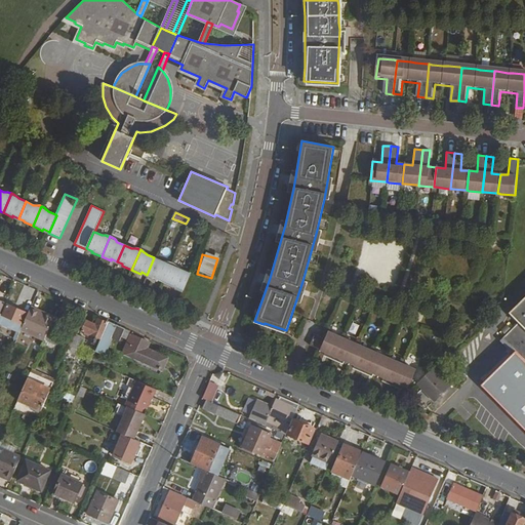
[(152,278),(164,284),(172,264),(171,264),(170,264),(169,263),(168,263),(167,263),(166,263),(165,263),(164,263),(154,257),(147,275),(153,277),(152,278)]
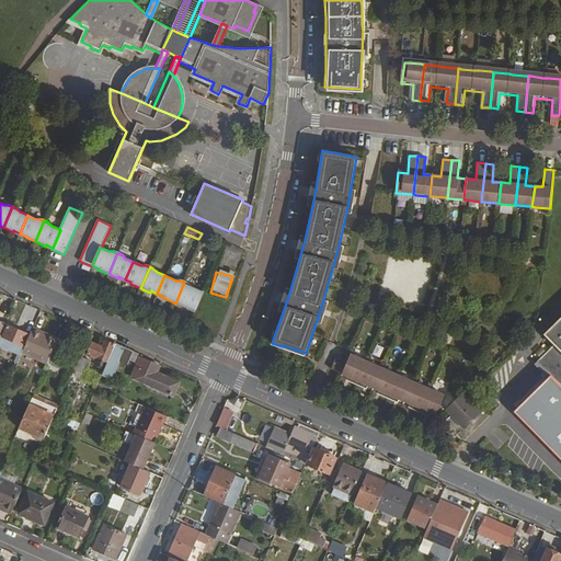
[(185,283),(184,282),(175,304),(189,309),(189,307),(195,310),(203,293),(192,287),(190,285),(185,283)]
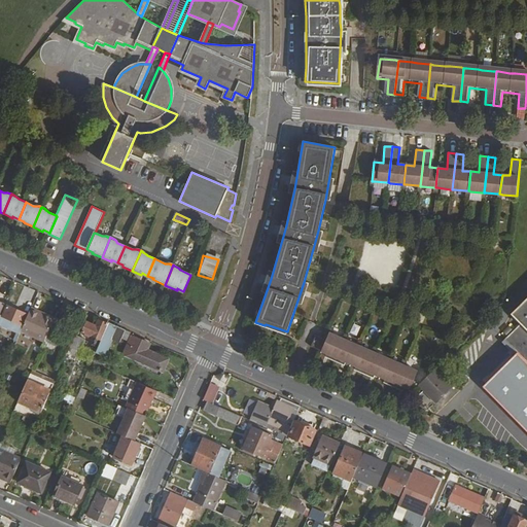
[(526,299),(515,312),(525,322),(510,340),(526,356),(526,360),(500,389),(526,414),(526,299)]
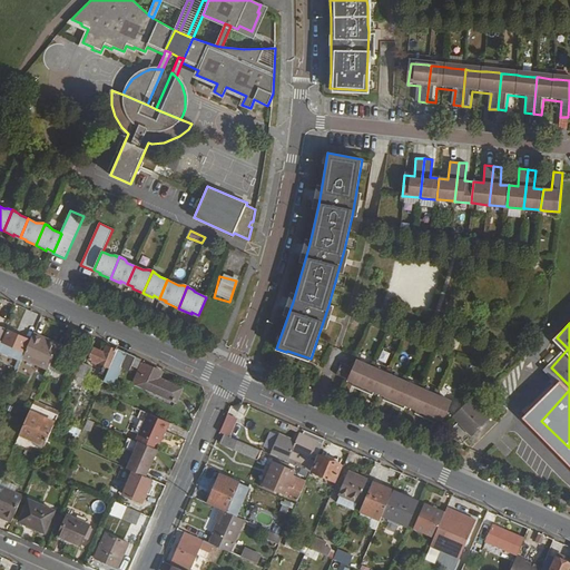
[(8,330),(3,341),(0,347),(0,350),(16,356),(13,361),(20,364),(23,356),(27,350),(25,349),(29,340),(8,330)]
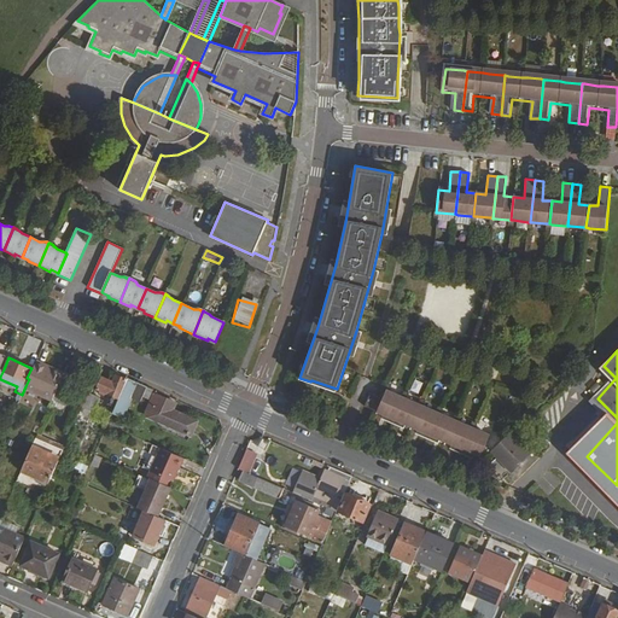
[(29,379),(25,386),(53,400),(65,373),(38,360),(29,379)]
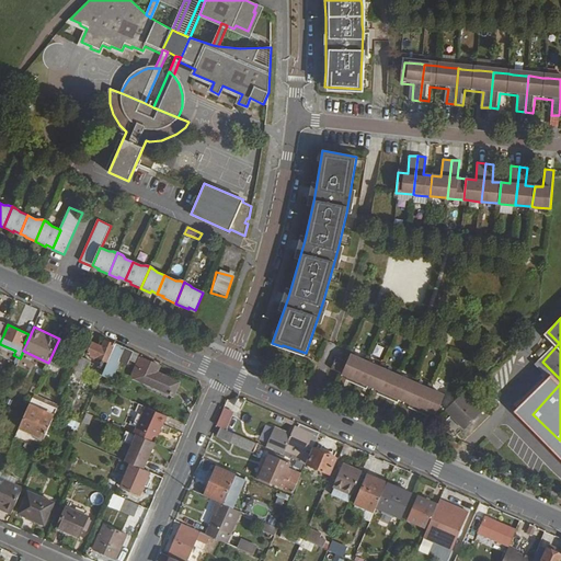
[(59,339),(48,363),(60,368),(66,355),(61,353),(67,342),(59,339)]
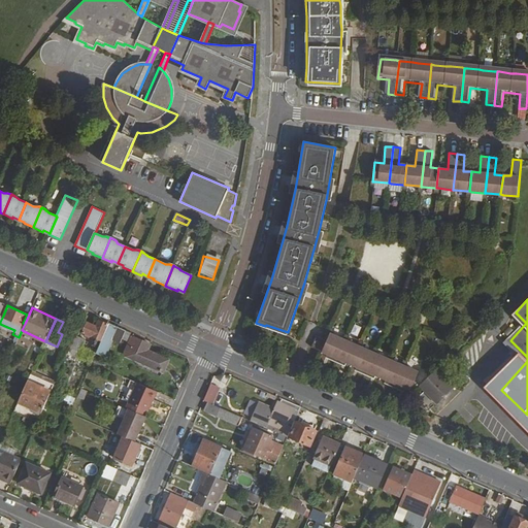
[(83,332),(97,338),(94,345),(98,348),(108,325),(99,321),(97,326),(88,322),(83,332)]
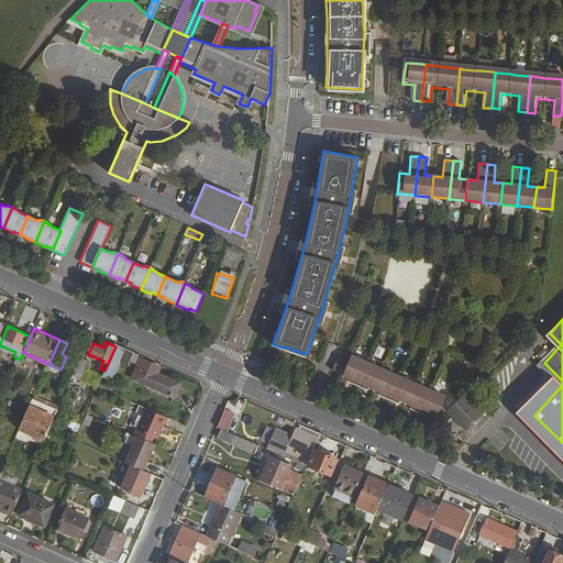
[(116,346),(105,371),(103,375),(102,376),(118,384),(120,379),(114,377),(121,361),(129,364),(132,357),(138,360),(140,354),(117,344),(116,346)]
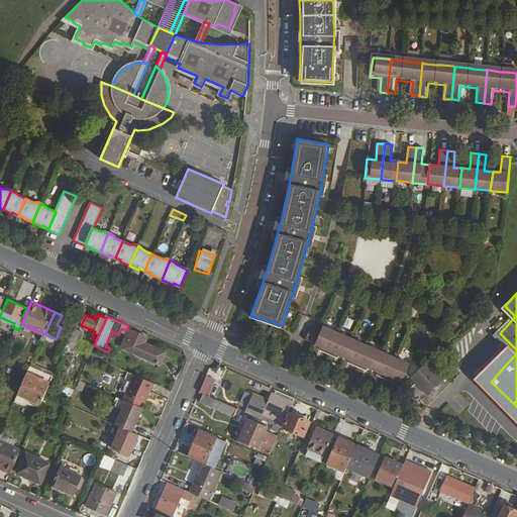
[(280,329),(282,325),(261,318),(260,319),(280,329)]
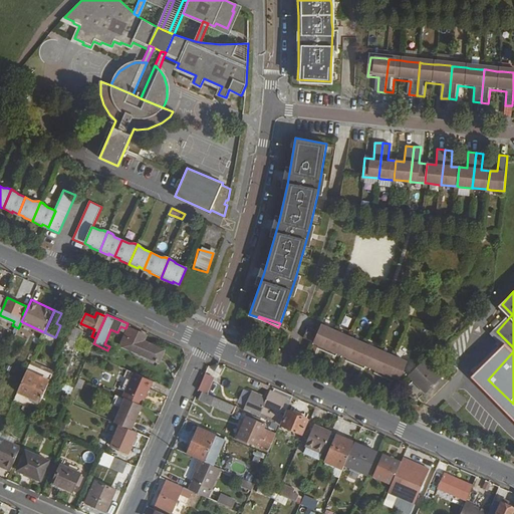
[(74,326),(66,342),(76,346),(83,330),(74,326)]
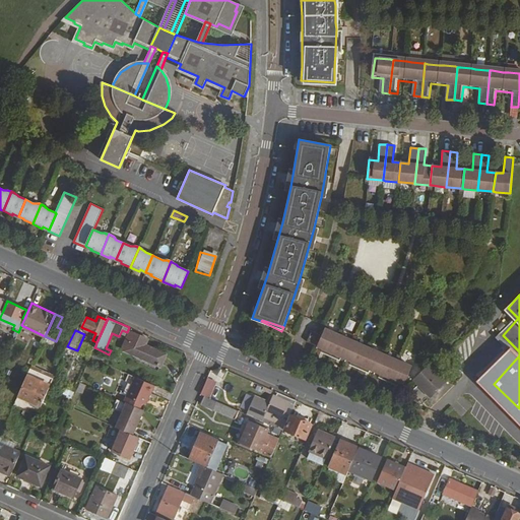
[(330,356),(338,337),(337,336),(337,335),(337,334),(328,330),(326,330),(324,331),(322,336),(317,346),(325,350),(323,353),(330,356)]
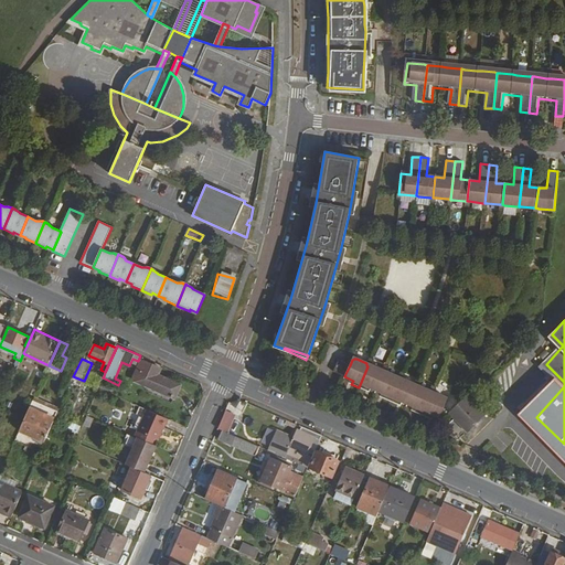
[(141,360),(134,377),(153,386),(152,387),(174,397),(179,386),(157,376),(160,368),(146,361),(146,362),(141,360)]
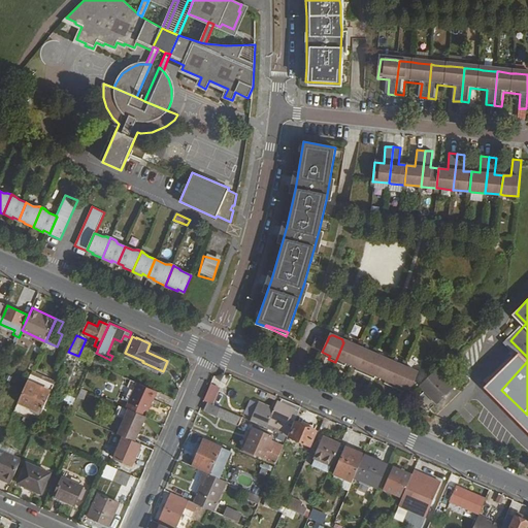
[(322,352),(327,341),(317,336),(311,348),(322,352)]
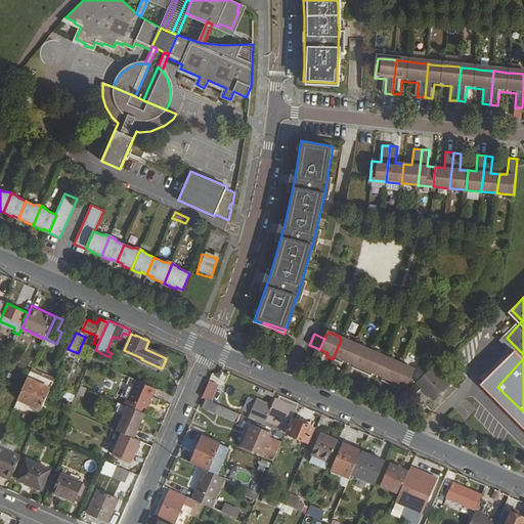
[(341,359),(349,362),(356,344),(354,343),(344,339),(342,338),(341,340),(333,359),(340,362),(341,359)]
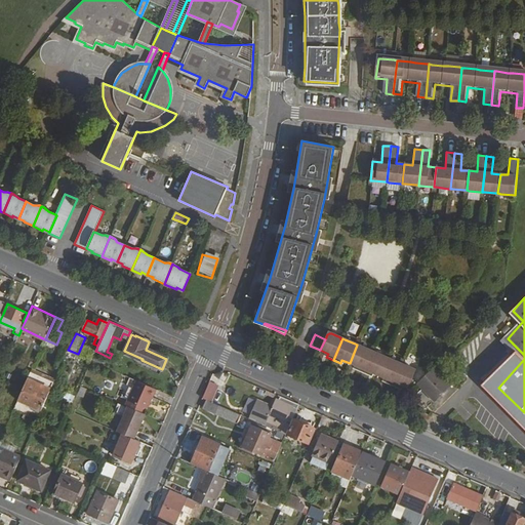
[(85,345),(80,356),(91,360),(95,351),(96,350),(85,345)]
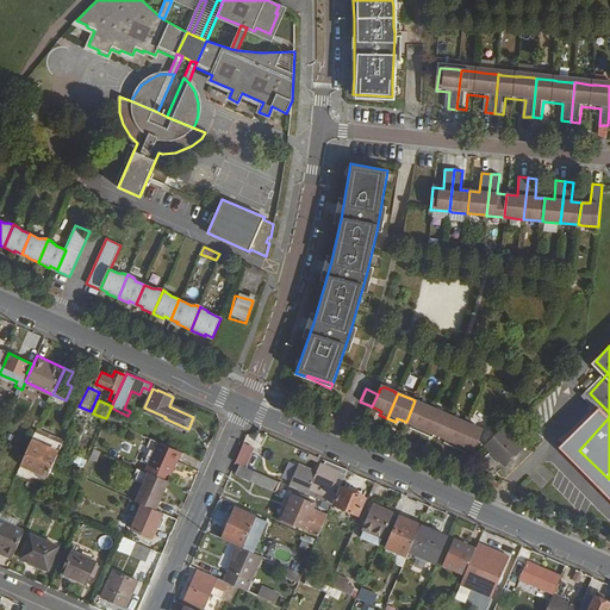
[(417,402),(415,400),(406,422),(415,425),(414,429),(422,433),(433,408),(430,408),(417,402)]
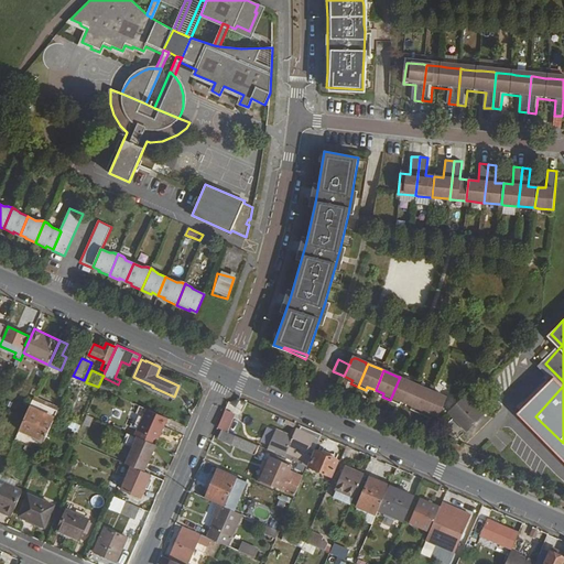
[(402,378),(400,377),(390,400),(397,403),(399,400),(407,403),(415,384),(413,383),(402,378)]
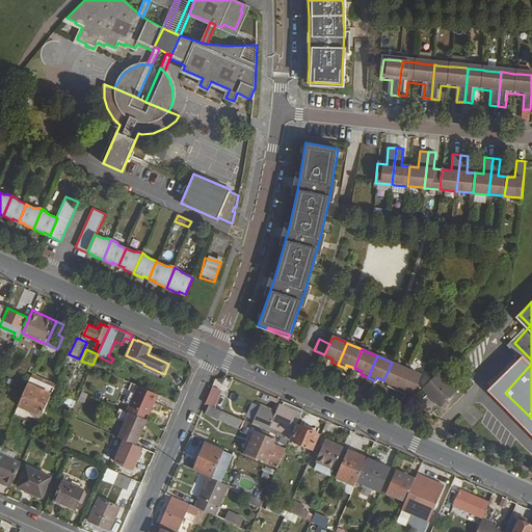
[(392,363),(383,380),(392,384),(390,388),(397,391),(406,369),(404,368),(394,364),(392,363)]
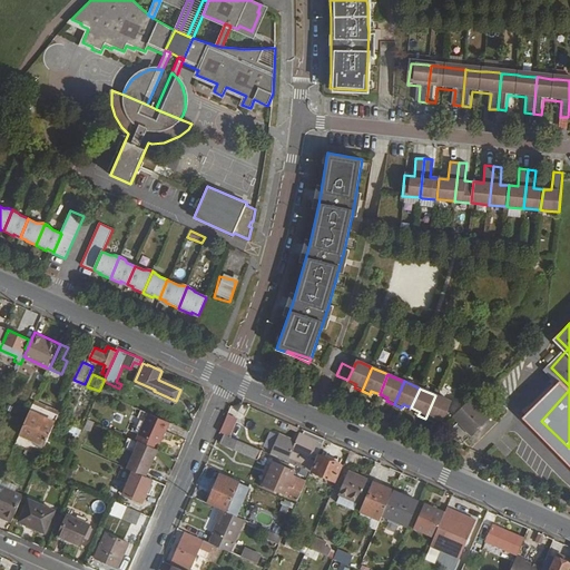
[(438,396),(435,395),(425,419),(433,422),(434,418),(443,422),(452,402),(438,396)]
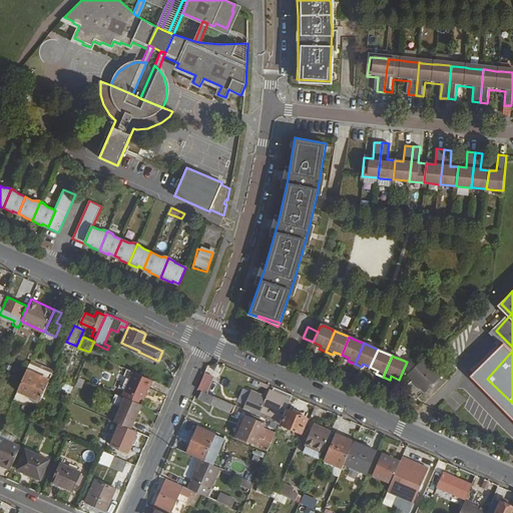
[(447,376),(430,358),(414,374),(428,389),(431,391),(447,376)]
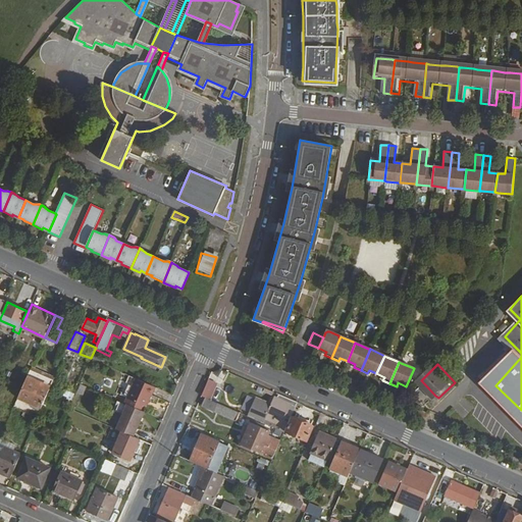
[(22,387),(18,398),(32,404),(31,405),(39,409),(40,407),(41,407),(46,398),(50,388),(27,377),(22,387)]
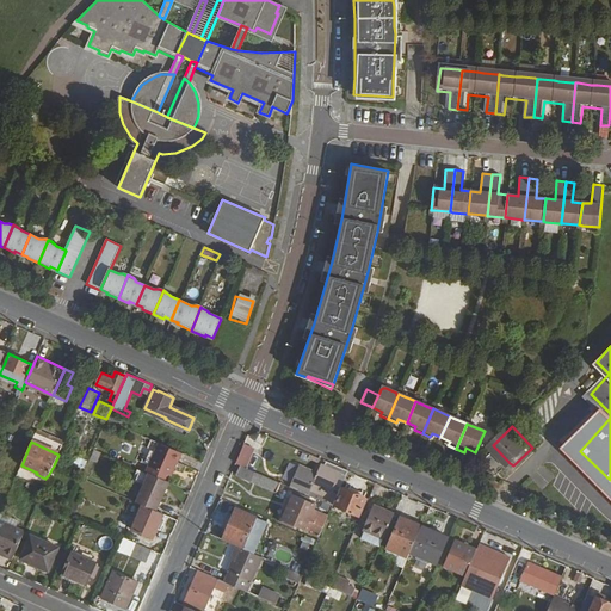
[(159,443),(148,466),(167,474),(170,468),(174,469),(181,454),(159,443)]
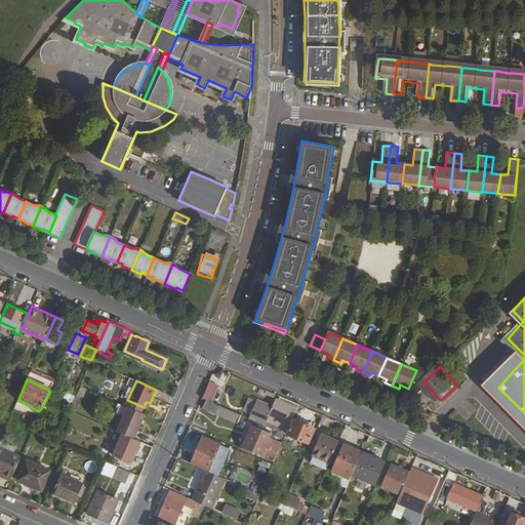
[(210,380),(202,397),(206,399),(218,404),(220,400),(212,396),(217,384),(210,380)]
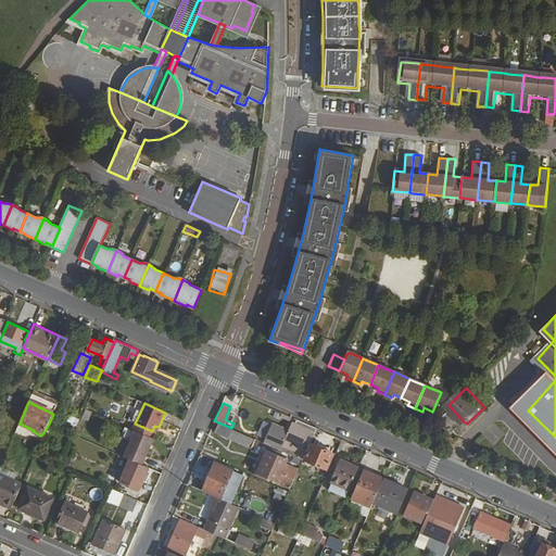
[(215,431),(257,451),(262,442),(231,428),(218,422),(215,431)]
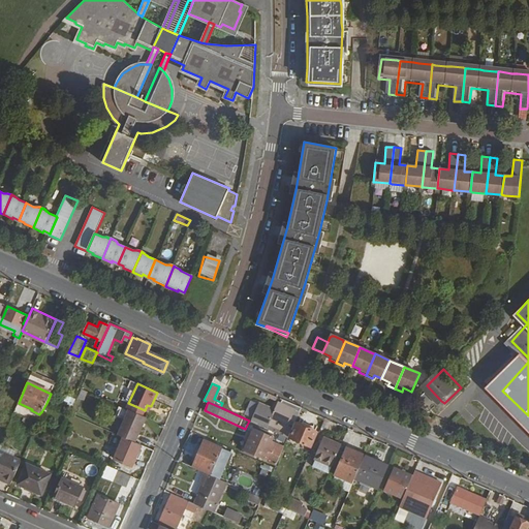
[(279,402),(269,426),(279,431),(277,433),(288,437),(301,407),(290,403),(289,407),(279,402)]
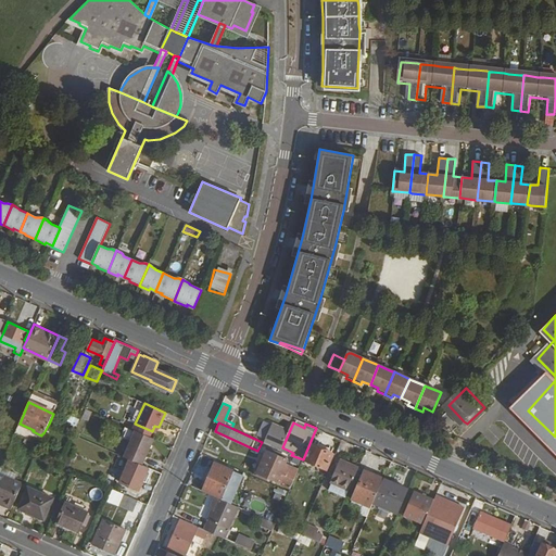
[(135,430),(150,437),(152,431),(135,424),(133,429),(135,430)]
